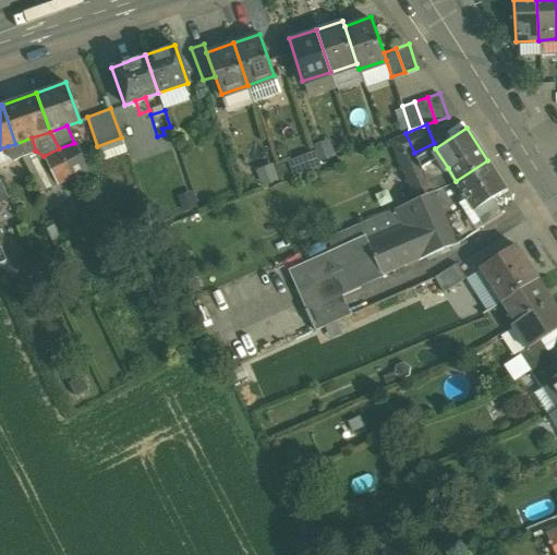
[(406,133),(390,139),(399,160),(414,153),(406,133)]
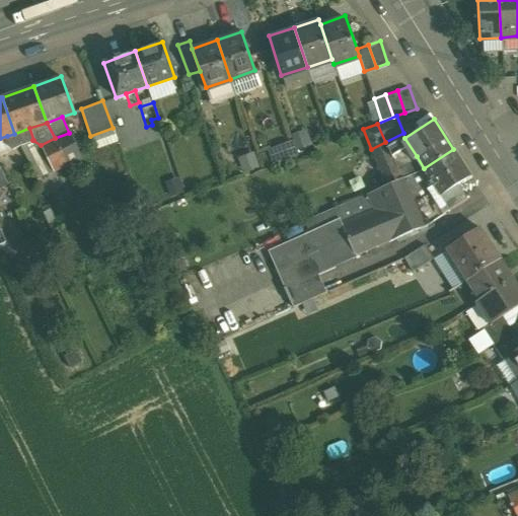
[(292,131),(297,146),(312,141),(307,126),(292,131)]
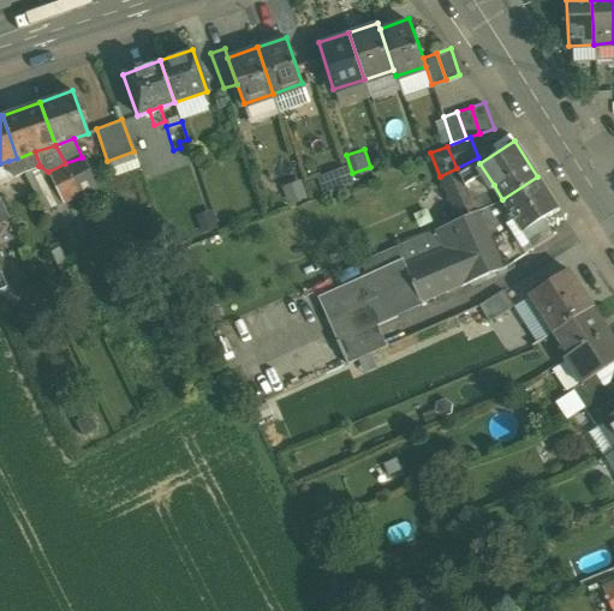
[(35,151),(17,159),(23,171),(39,166),(40,166),(35,151)]
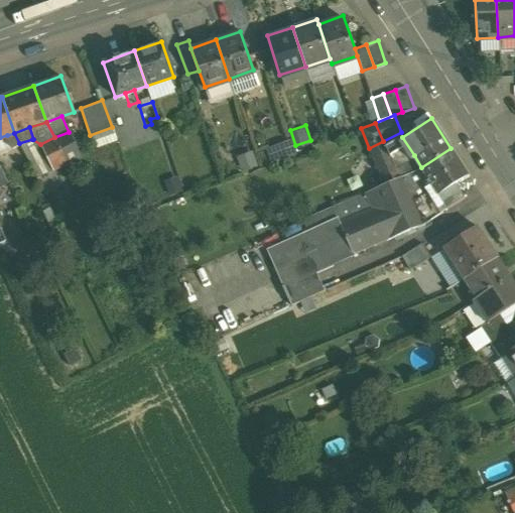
[(80,156),(69,132),(54,137),(66,161),(80,156)]
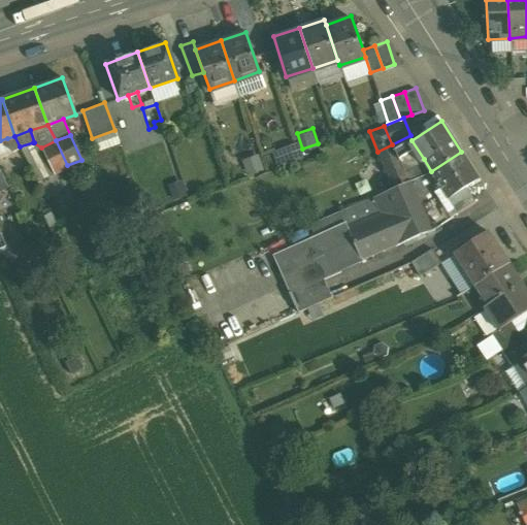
[(377,152),(389,174),(424,159),(412,140),(410,135),(392,144),(377,152)]
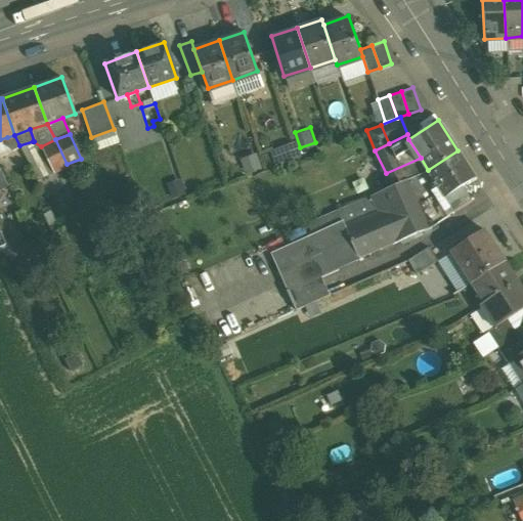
[(19,145),(14,135),(7,137),(13,150),(19,146),(19,145)]
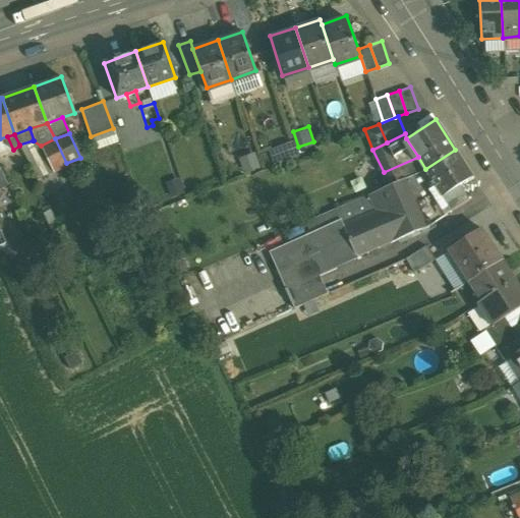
[(55,138),(41,146),(53,169),(66,163),(55,138)]
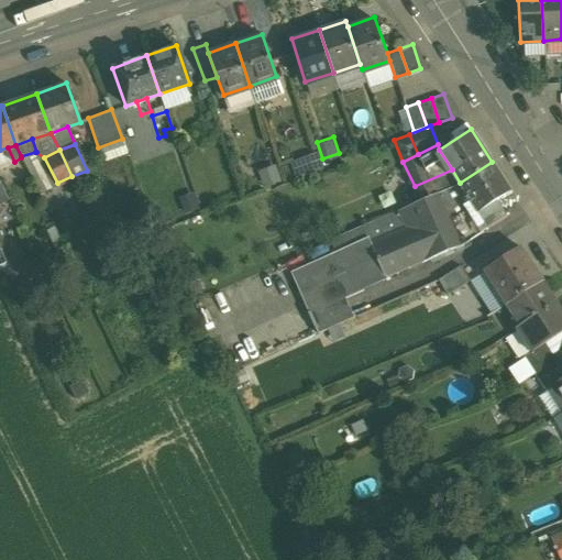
[(316,153),(302,158),(307,171),(320,166),(316,153)]
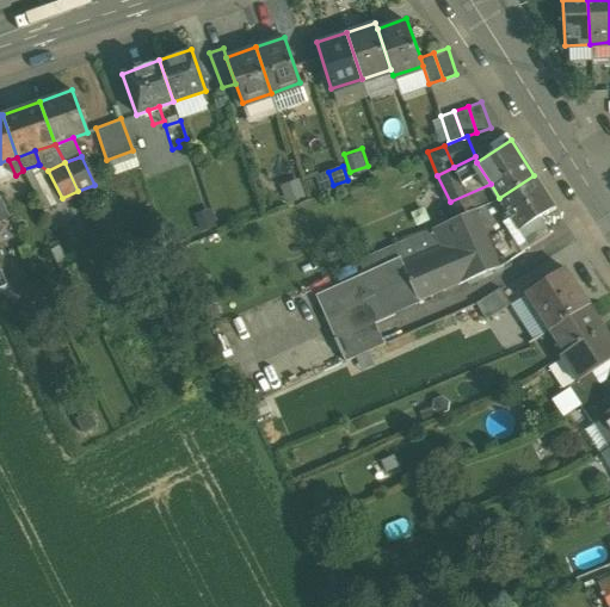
[(499,198),(498,198),(506,212),(517,230),(540,216),(554,206),(534,175),(499,198)]
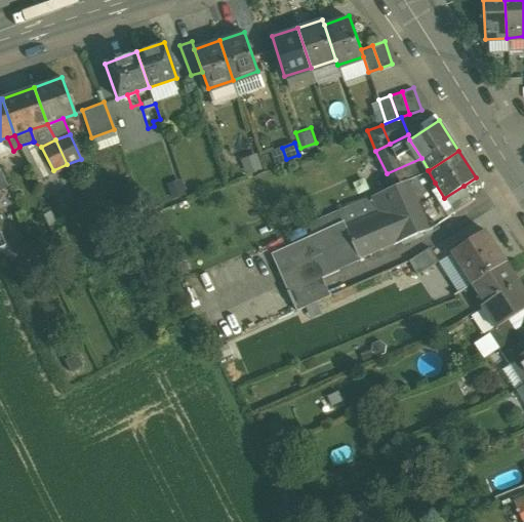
[(421,158),(387,173),(392,187),(411,178),(428,170),(429,170),(421,158)]
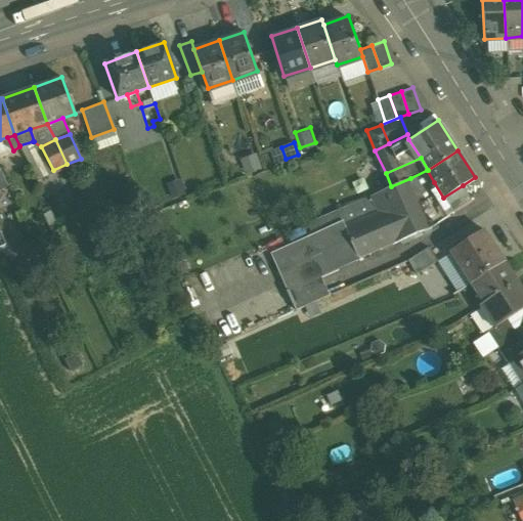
[(0,202),(12,196),(0,170),(0,202)]
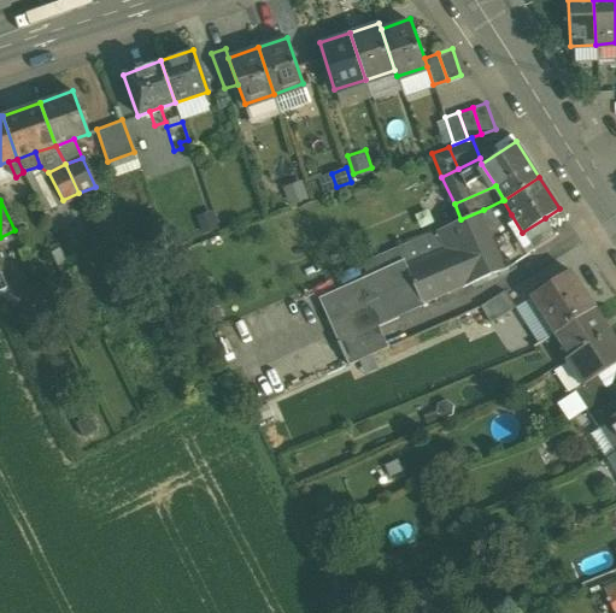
[(503,200),(484,210),(490,224),(511,214),(503,200)]
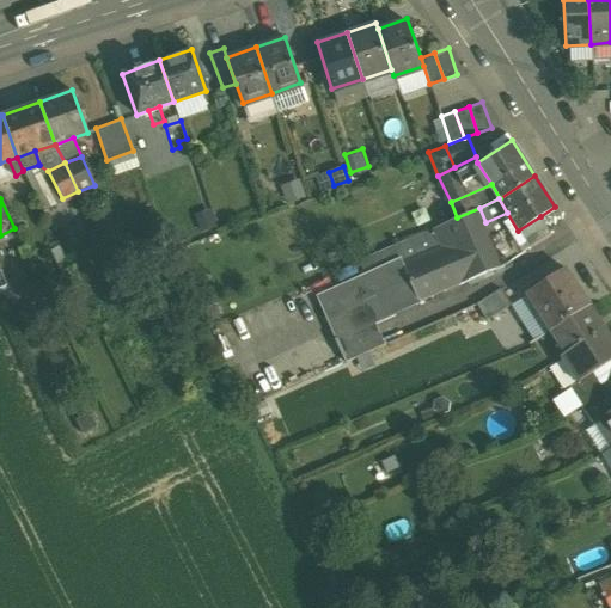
[(441,247),(399,265),(415,302),(417,301),(502,264),(502,263),(486,222),(480,208),(457,217),(433,227),(441,247)]
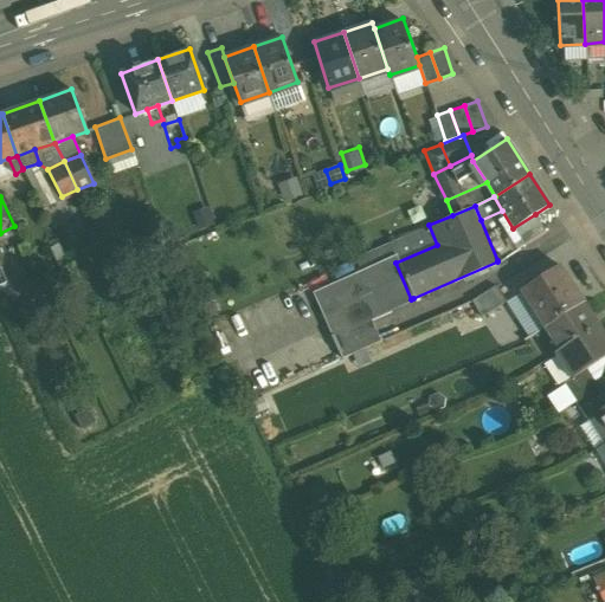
[(513,228),(502,211),(481,220),(497,260),(546,232),(535,214),(513,228)]
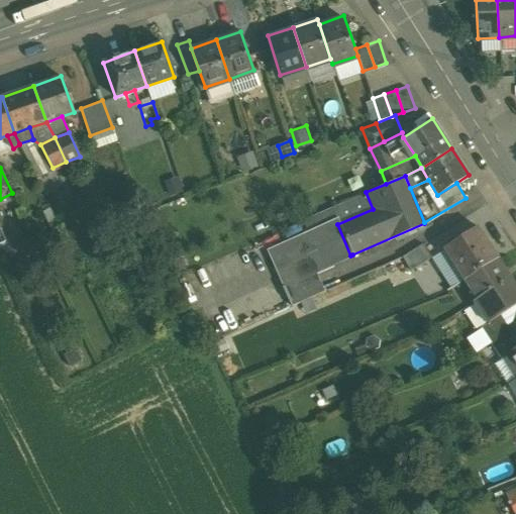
[(50,205),(42,209),(46,218),(55,214),(50,205)]
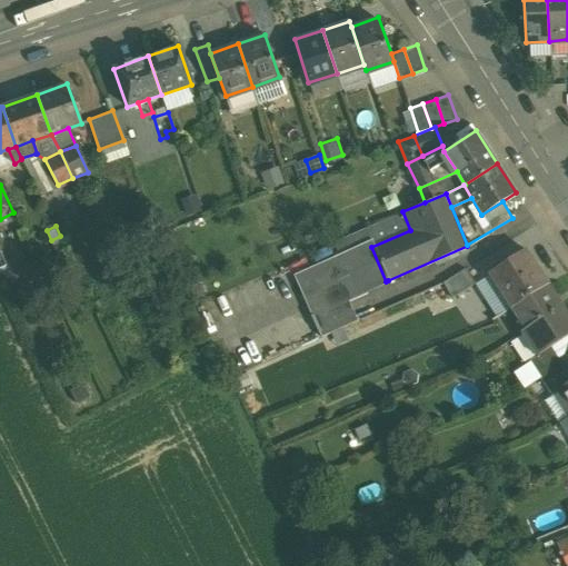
[(371,247),(369,240),(297,270),(314,314),(389,283),(388,280),(386,281),(371,247)]
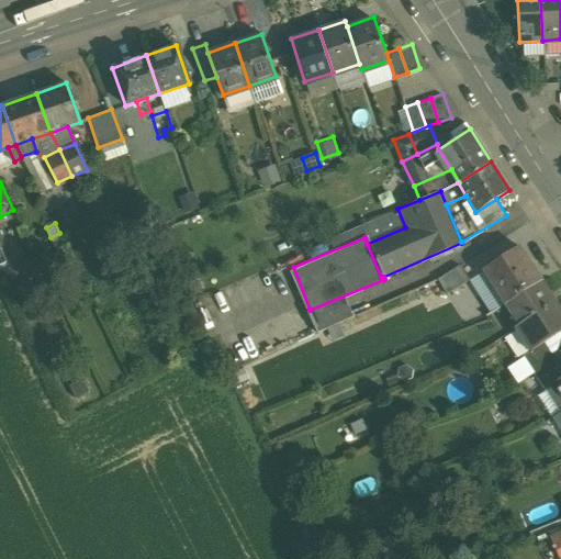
[(518,246),(483,269),(489,279),(504,302),(541,279),(518,246)]
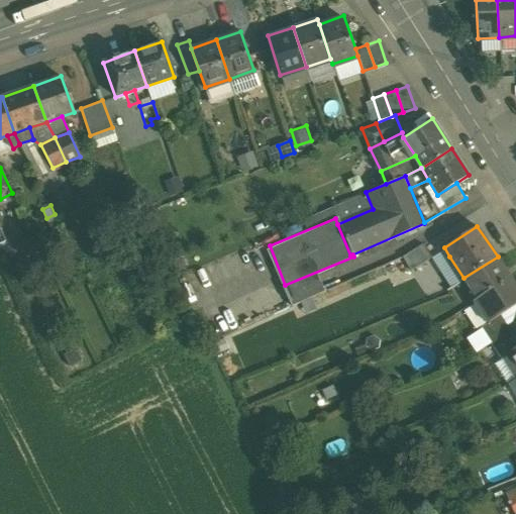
[(422,241),(401,255),(411,270),(431,257),(422,241)]
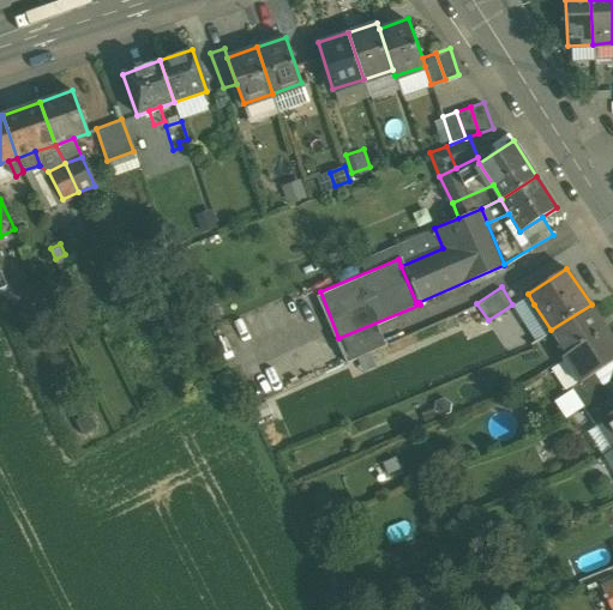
[(551,330),(534,305),(529,307),(536,320),(526,327),(535,340),(551,330)]
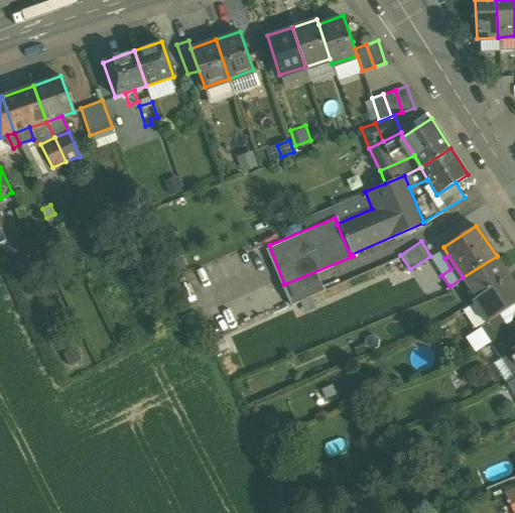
[(497,256),(463,277),(476,297),(476,298),(510,276),(497,256)]
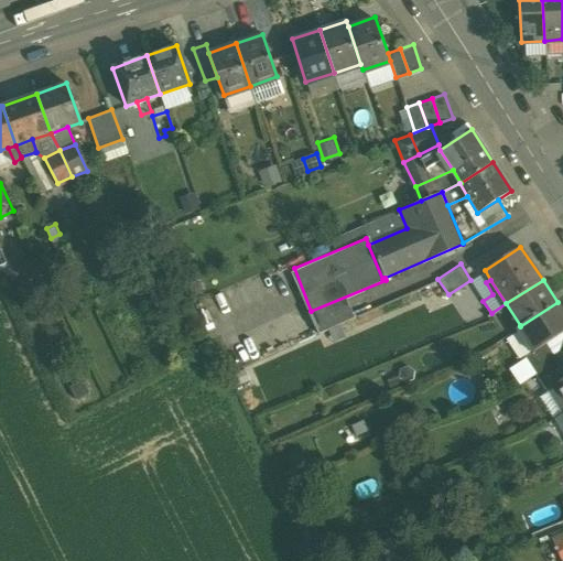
[(562,311),(558,302),(520,326),(520,325),(516,327),(531,352),(547,342),(562,330),(562,311)]
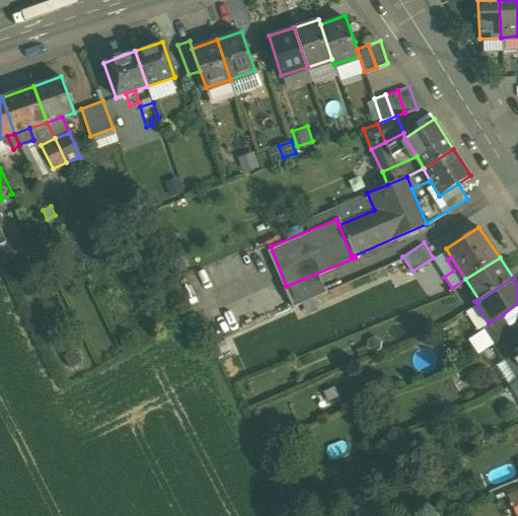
[(489,323),(482,327),(489,338),(509,324),(503,314),(489,323)]
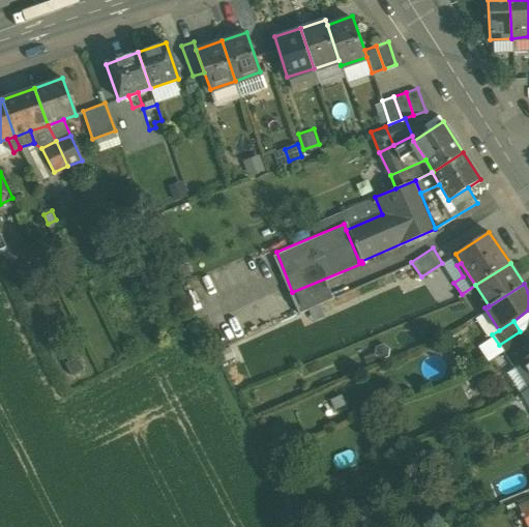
[(520,331),(499,345),(505,355),(527,342),(520,331)]
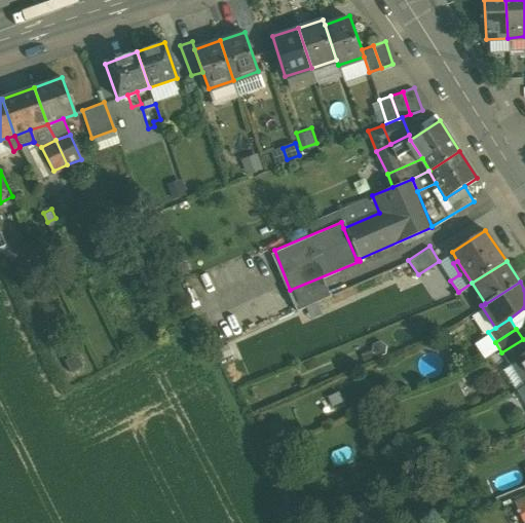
[(524,342),(523,339),(501,352),(509,363),(516,359),(524,351),(524,342)]
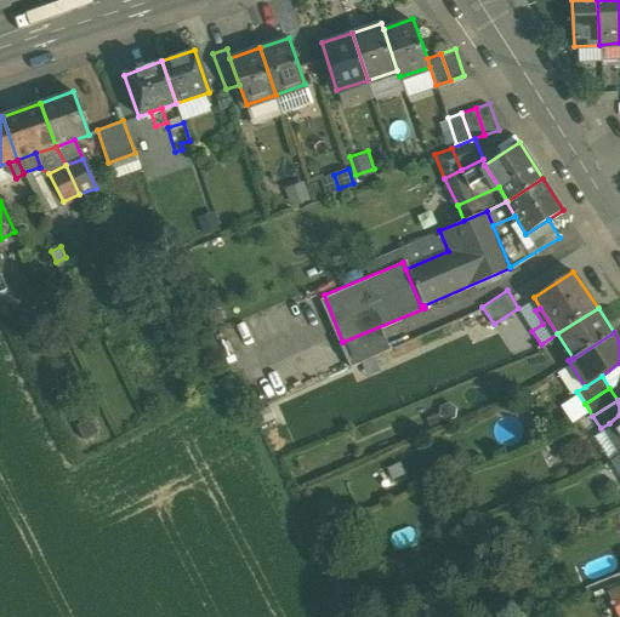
[(619,415),(609,423),(619,440),(619,415)]
